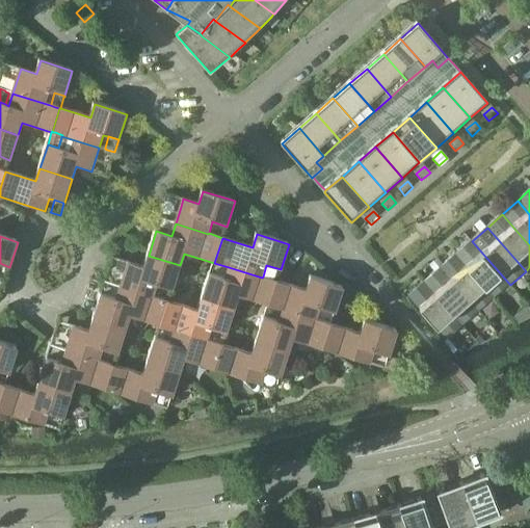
[(495,299),(510,285),(472,241),(456,255),(495,299)]
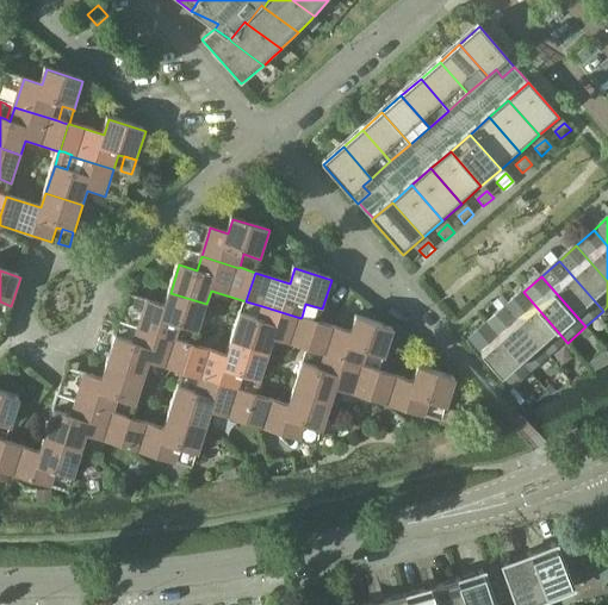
[(504,309),(548,359),(568,343),(523,292),(504,309)]
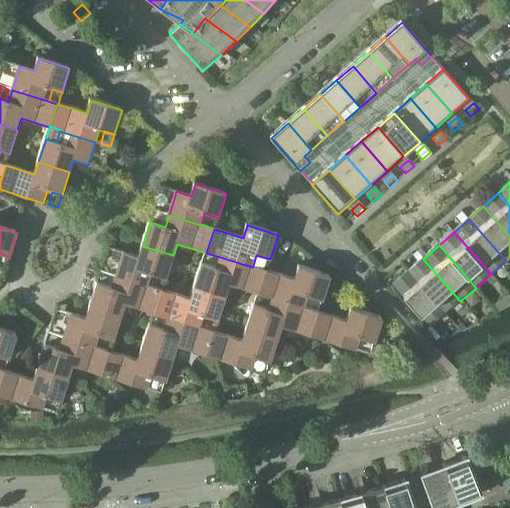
[(124,253),(116,276),(148,286),(152,274),(166,279),(173,255),(143,246),(139,258),(124,253)]
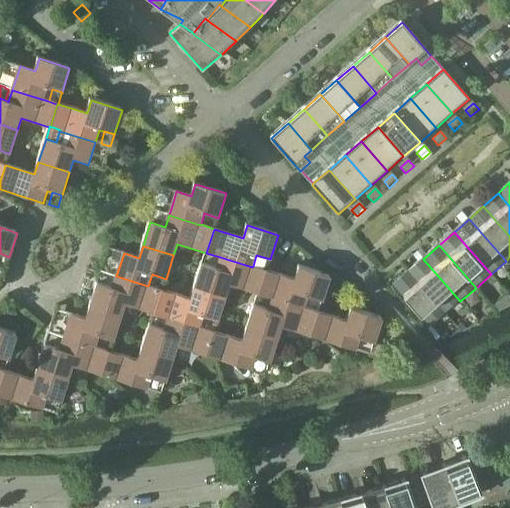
[(202,264),(195,287),(225,297),(229,285),(258,295),(266,271),(253,266),(252,267),(220,257),(216,269),(202,264)]
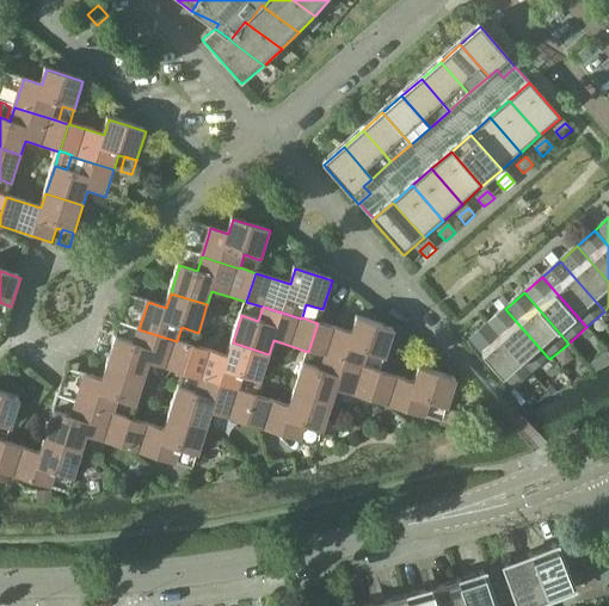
[(531,375),(549,359),(505,309),(487,325),(531,375)]
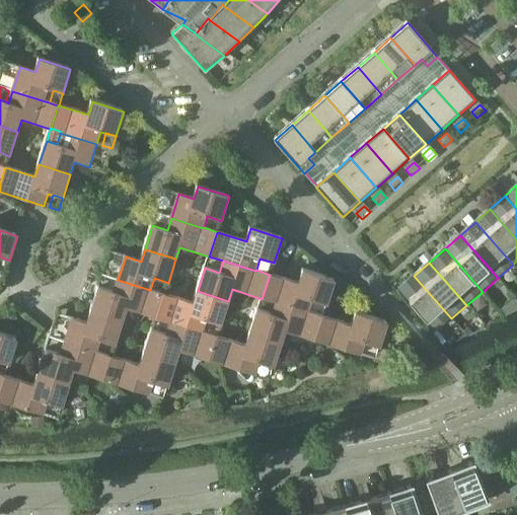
[(270,275),(262,299),(276,303),(276,302),(309,313),(309,312),(312,301),(327,305),(335,281),(303,271),(299,284),(270,275)]
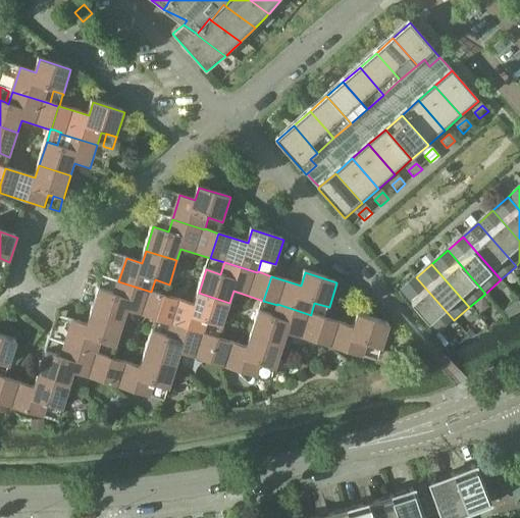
[(401,292),(438,334),(454,320),(416,277),(401,292)]
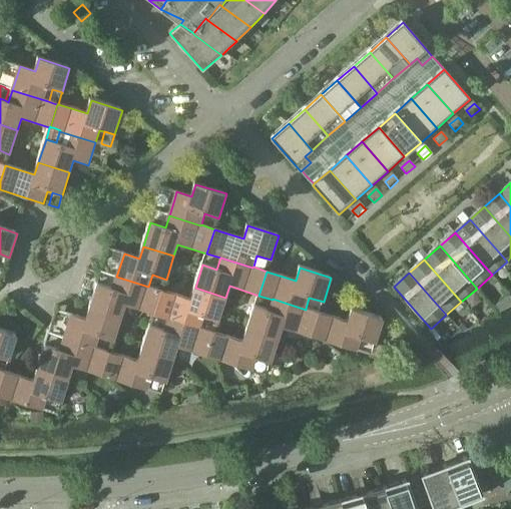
[(98,285),(90,308),(121,318),(125,306),(154,315),(162,291),(148,287),(116,277),(112,289),(98,285)]
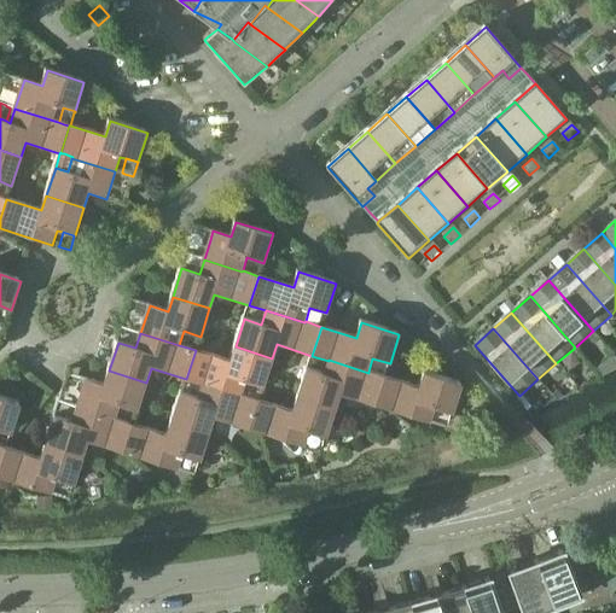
[(196,350),(186,379),(203,385),(203,384),(242,396),(242,395),(247,381),(263,387),(272,358),(236,346),(231,361),(196,350)]
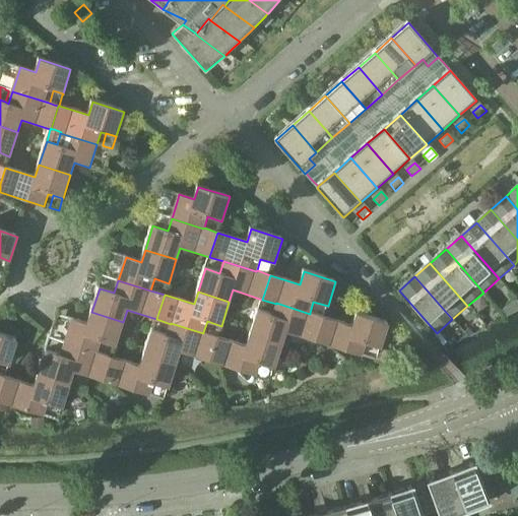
[(258,311),(251,334),(282,344),(286,332),(316,341),(323,317),(310,313),(310,314),(276,303),(276,304),(272,315),(258,311)]
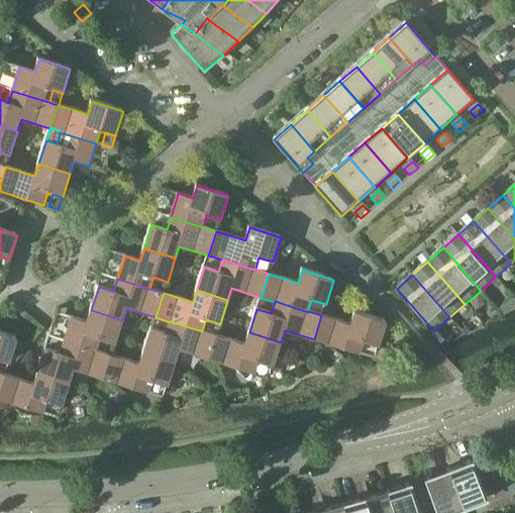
[(72,317),(65,341),(97,351),(97,350),(101,339),(115,343),(122,320),(91,310),(87,322),(72,317)]
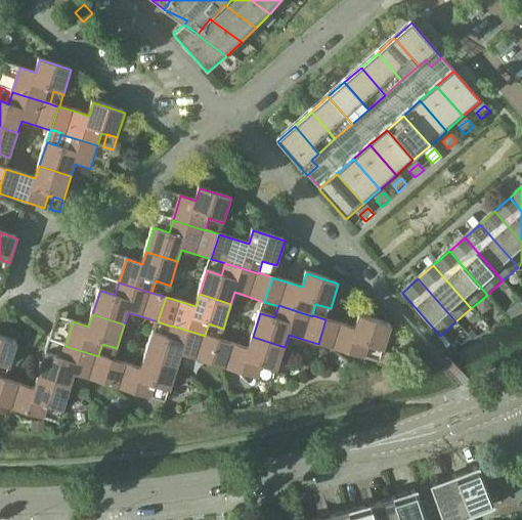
[(325,319),(318,344),(364,359),(368,346),(384,351),(391,327),(360,316),(356,330),(325,319)]
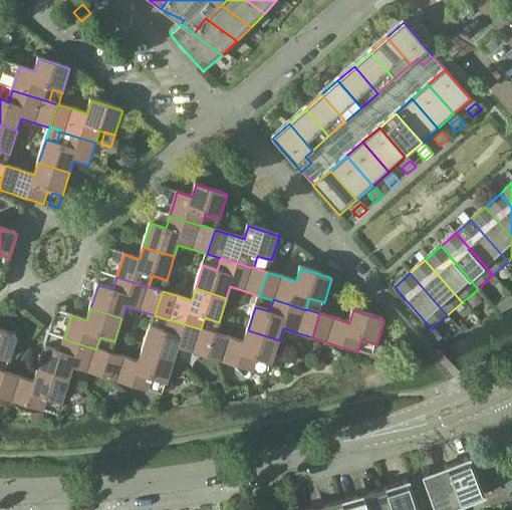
[(151,327),(144,350),(174,360),(178,348),(207,357),(215,333),(201,328),(201,329),(169,319),(169,320),(165,331),(151,327)]
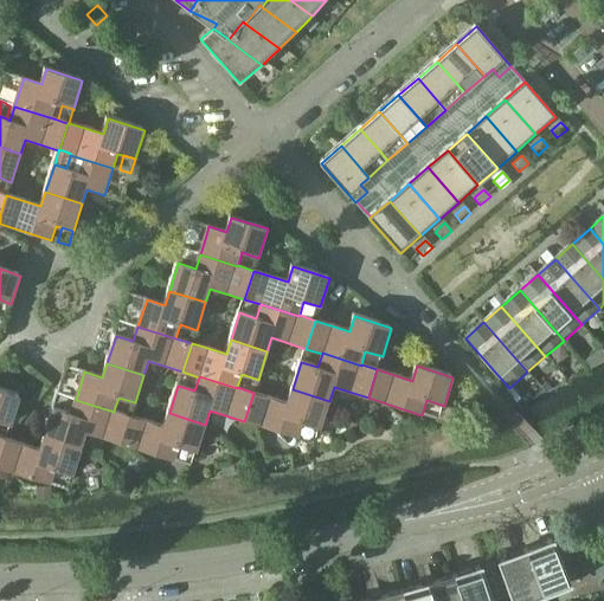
[(254,393),(244,421),(297,438),(302,424),(320,430),(329,401),(293,389),(288,404),(254,393)]
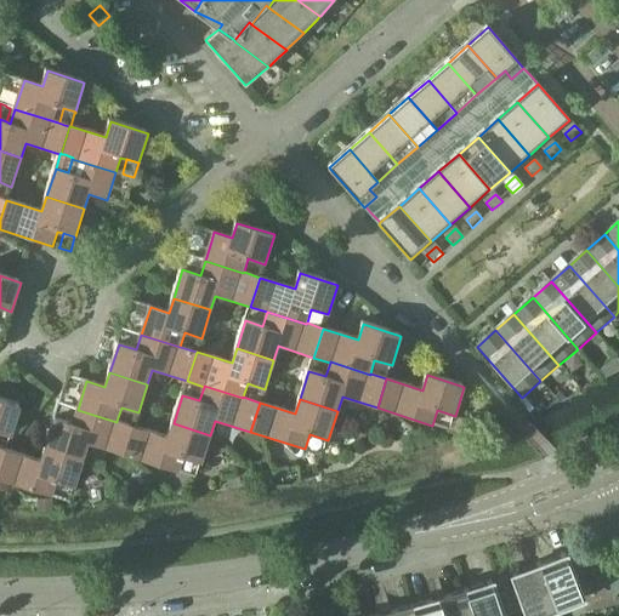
[(0,433),(11,437),(21,408),(0,400),(0,433)]
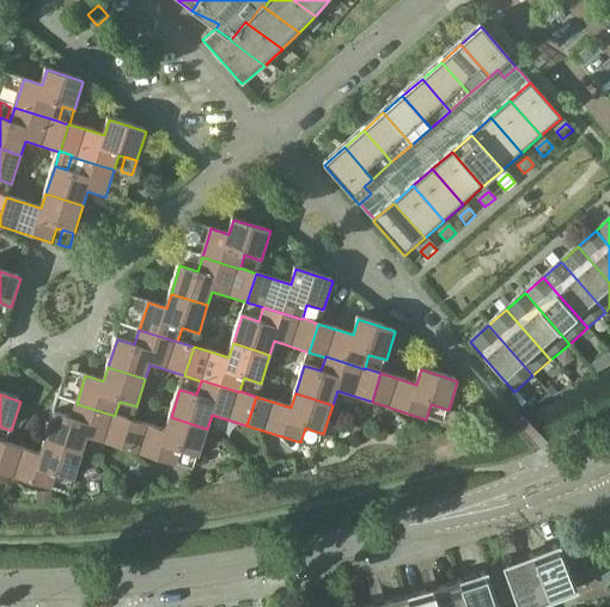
[(59,398),(55,412),(65,416),(68,404),(69,402),(61,398),(59,398)]
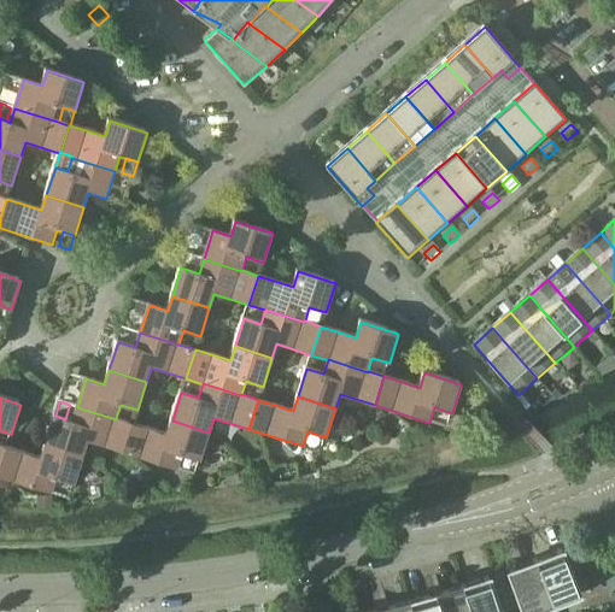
[(54,416),(46,443),(83,455),(88,441),(123,453),(133,424),(116,418),(116,419),(77,407),(72,422),(65,419),(56,416),(54,416)]
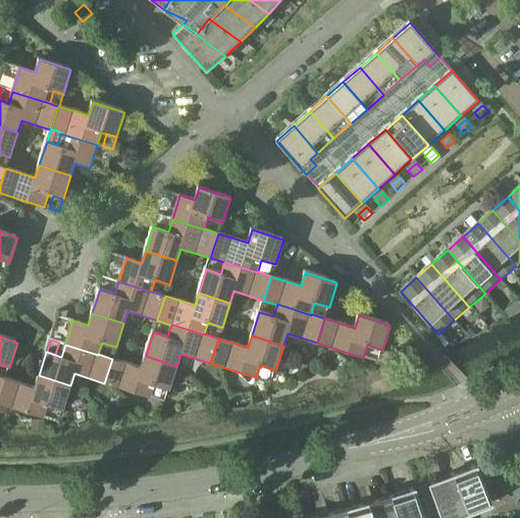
[(112,359),(104,383),(150,398),(154,385),(169,390),(176,366),(146,356),(142,368),(112,359)]
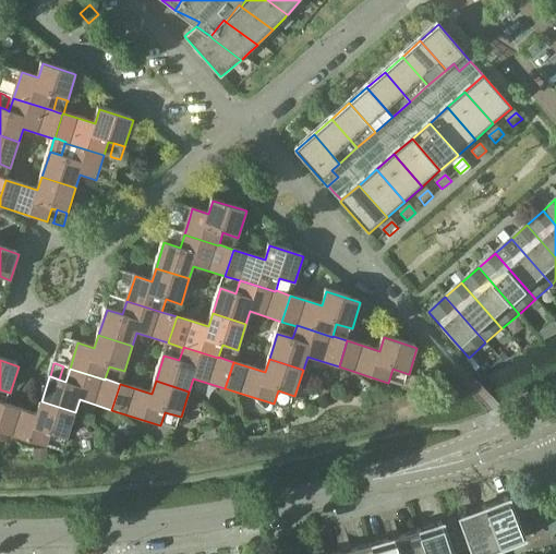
[(0,402),(5,405),(7,406),(10,393),(0,389),(0,402)]
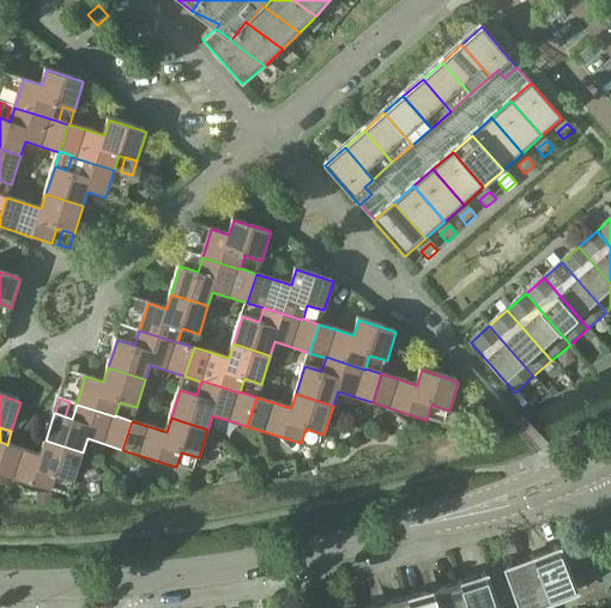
[(6,444),(0,462),(0,474),(52,491),(56,475),(74,481),(83,453),(46,441),(41,455),(7,445),(6,444)]
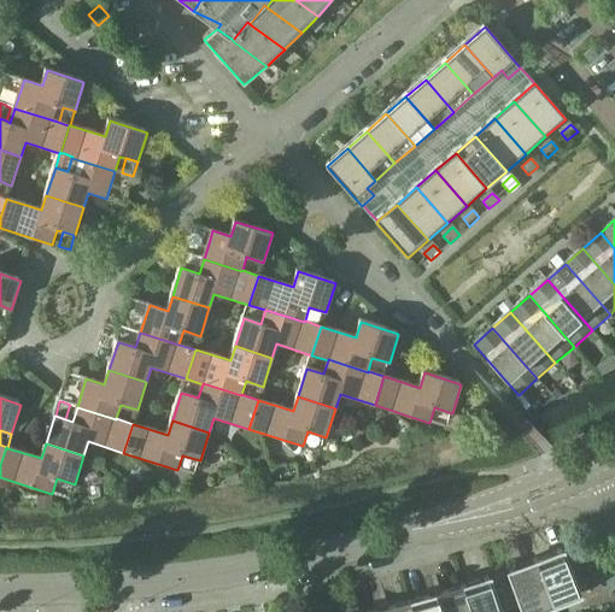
[(563,553),(537,564),(552,608),(581,598),(578,588),(587,584),(574,549),(563,553)]
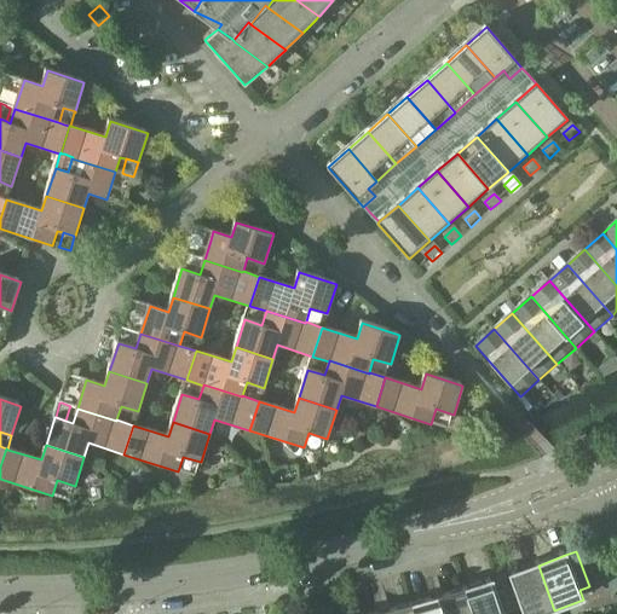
[(547,613),(554,610),(538,566),(512,575),(517,590),(506,594),(513,613),(517,613),(524,610),(525,613),(547,613)]
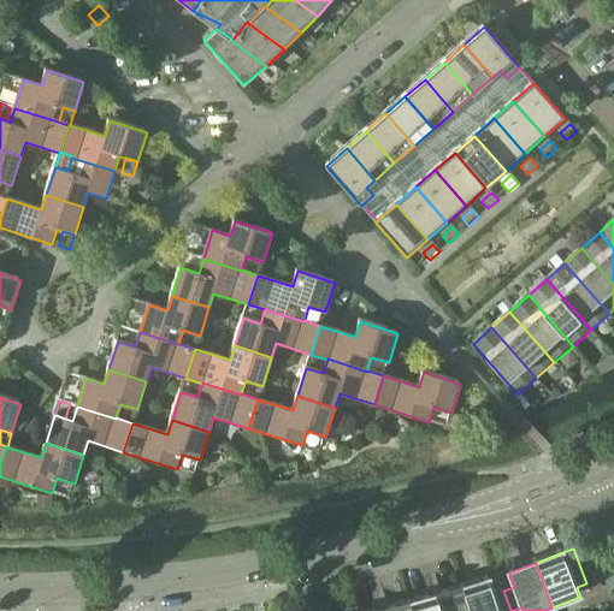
[(511,610),(503,591),(494,594),(489,580),(464,588),(471,610),(511,610)]
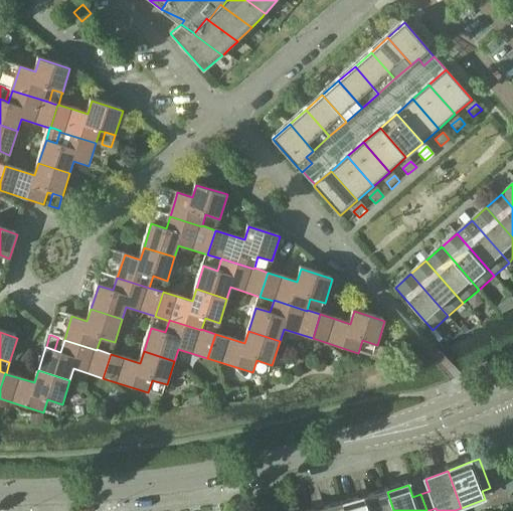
[(491,489),(484,492),(486,498),(493,496),(491,489)]
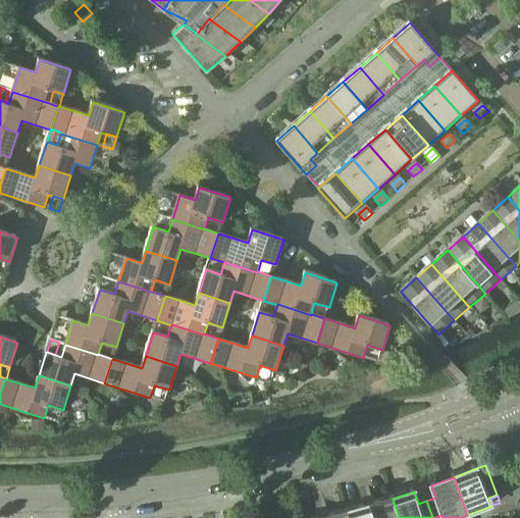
[(370,505),(373,517),(399,517),(393,499),(370,505)]
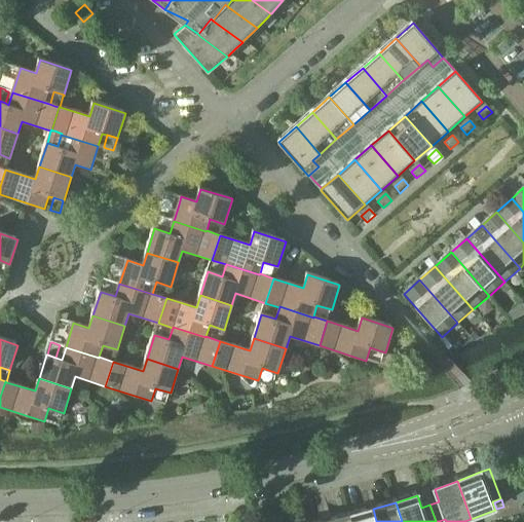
[(376,521),(373,509),(368,511),(349,516),(351,521),(376,521)]
